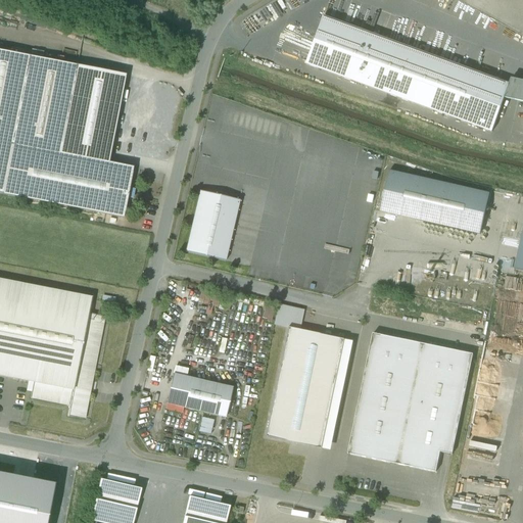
[(324,17),(306,64),(492,133),(505,98),(510,85),(324,17)]
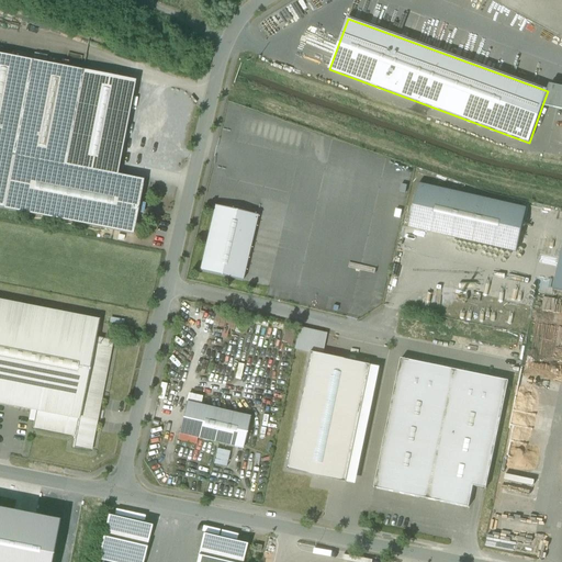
[(0,208),(3,209),(14,155),(32,60),(0,54),(0,208)]
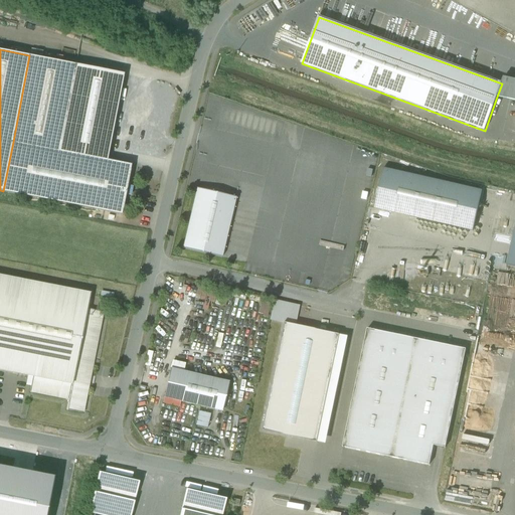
[(77,65),(29,55),(13,142),(59,152),(77,65)]
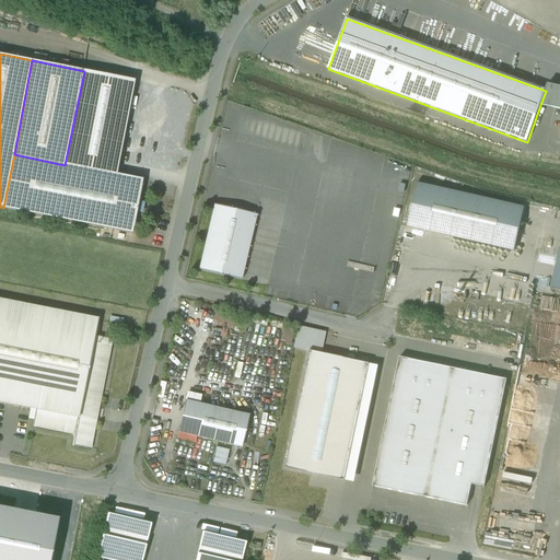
[(84,71),(65,165),(116,175),(135,81),(84,71)]
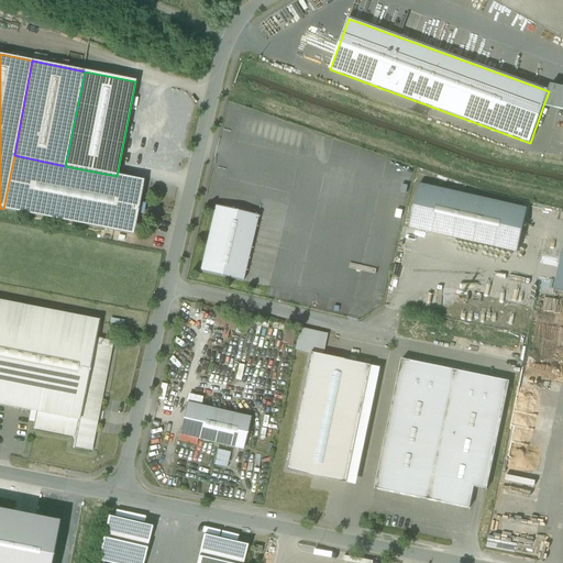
[(562,87),(551,85),(549,91),(543,106),(558,109),(562,110),(562,87)]
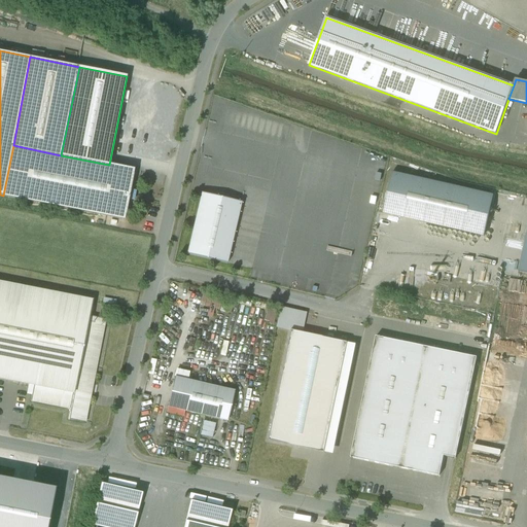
[(133,174),(134,170),(109,165),(61,155),(13,145),(3,196),(125,220),(126,215),(127,215),(130,199),(130,198),(131,191),(130,191),(134,174),(133,174)]
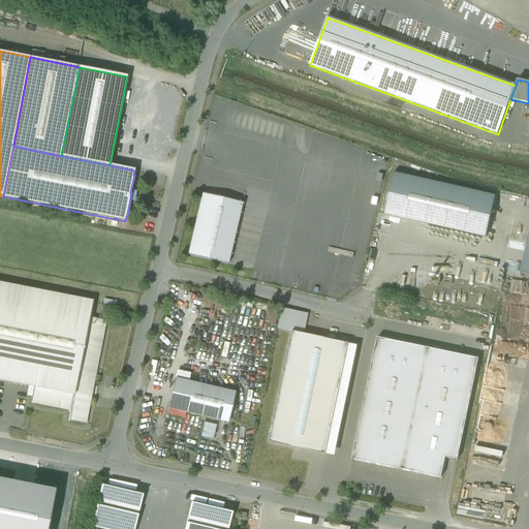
[(496,196),(394,173),(384,214),(487,237),(496,196)]
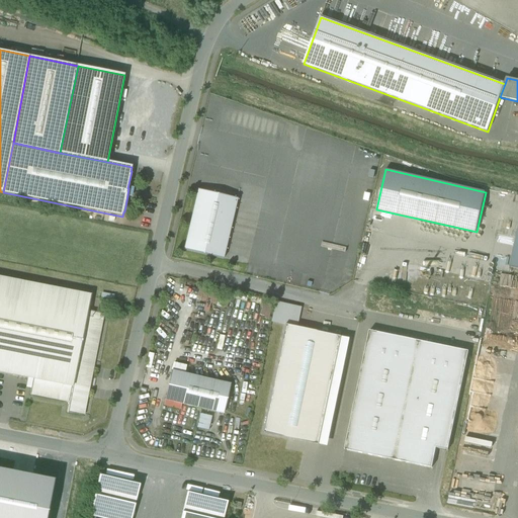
[(198,189),(184,250),(224,259),(238,199),(198,189)]
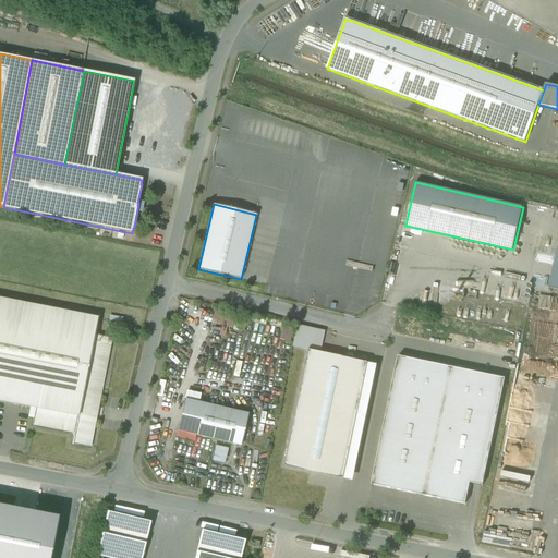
[(98,318),(0,299),(0,400),(37,408),(79,416),(95,336),(98,318)]
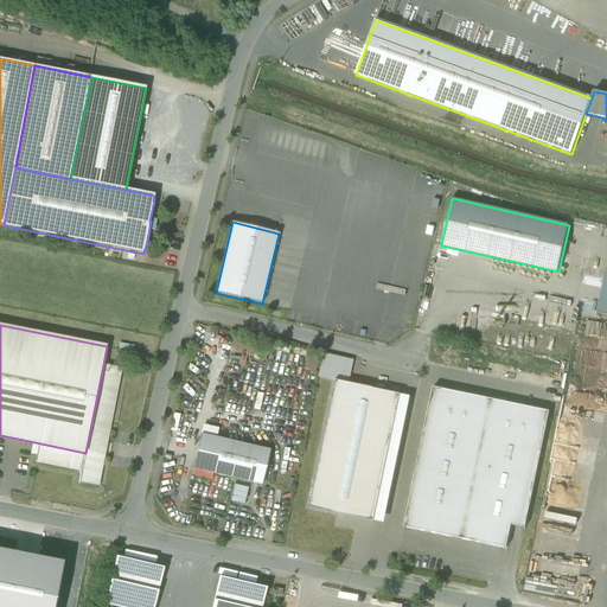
[(103,365),(85,453),(40,443),(36,462),(37,462),(81,471),(78,484),(80,484),(80,483),(98,486),(104,453),(107,442),(121,369),(103,365)]
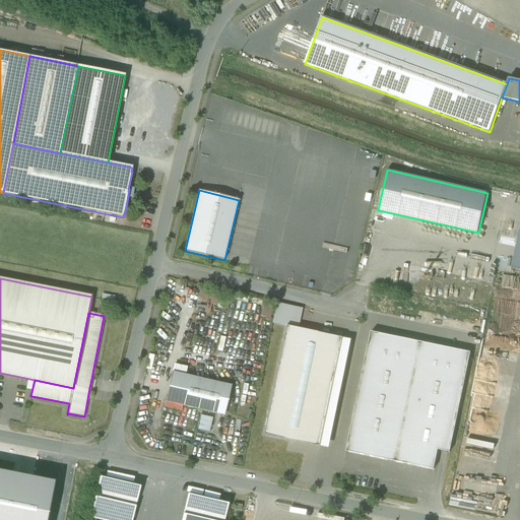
[(344,338),(286,327),(264,435),(321,447),(344,338)]
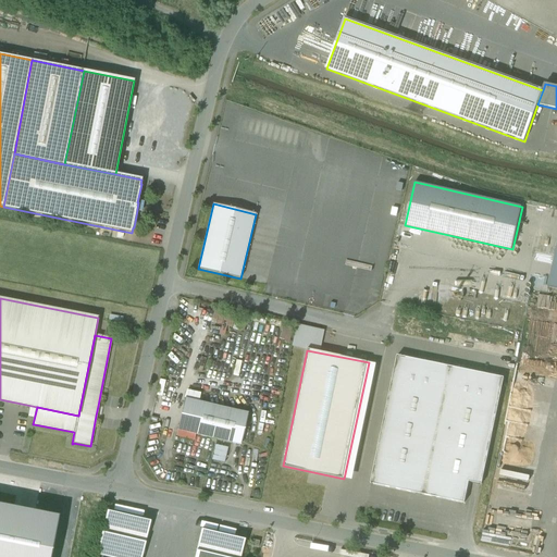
[(505,378),(398,356),(371,483),(465,503),(469,482),(482,484),(505,378)]
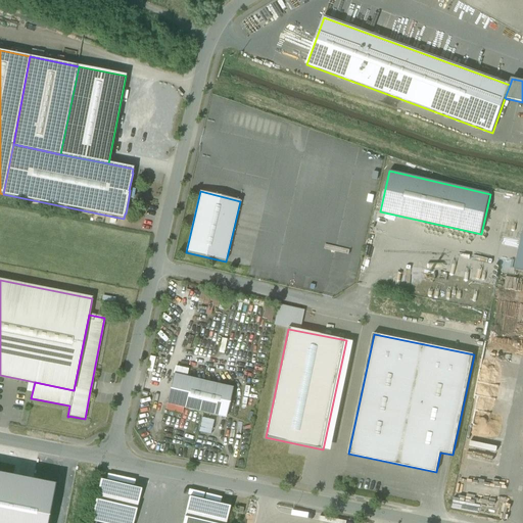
[(232,389),(174,376),(167,403),(226,418),(232,389)]
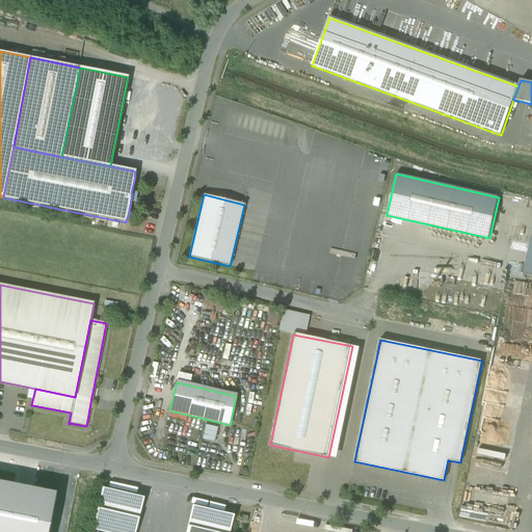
[(506,494),(521,410),(486,404),(472,487),(506,494)]
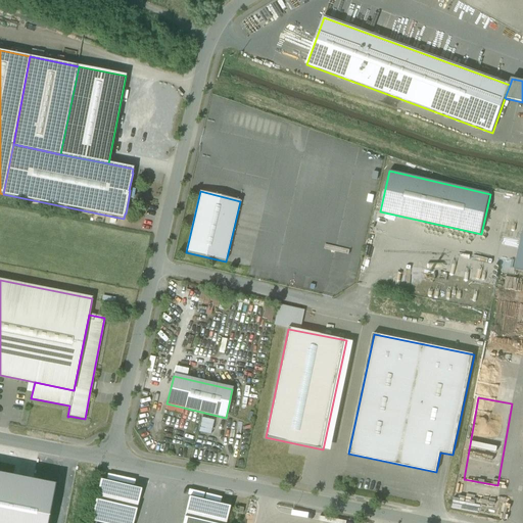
[(215,421),(202,418),(198,432),(210,435),(215,421)]
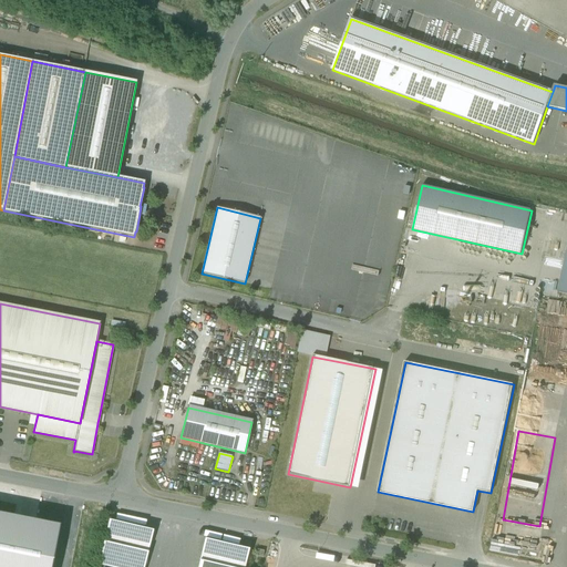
[(143,566),(153,531),(109,521),(99,565),(109,566),(143,566)]
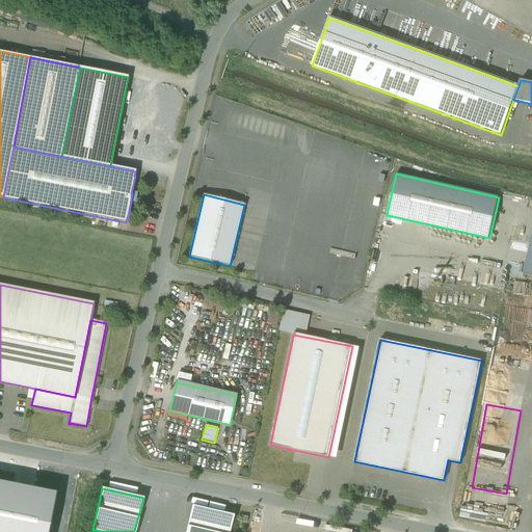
[(230,531),(234,515),(192,506),(186,531),(230,531)]
